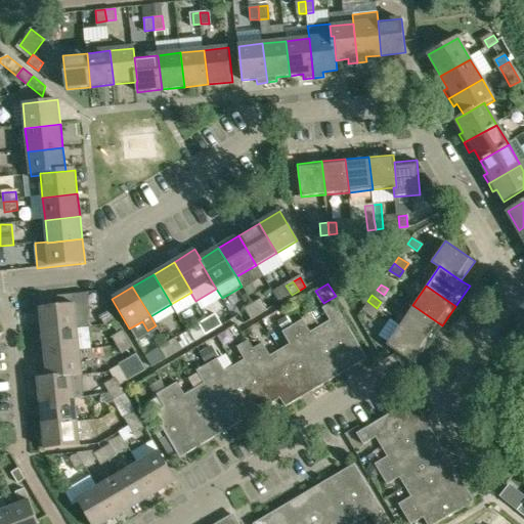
[(259,301),(253,305),(259,314),(265,311),(259,301)]
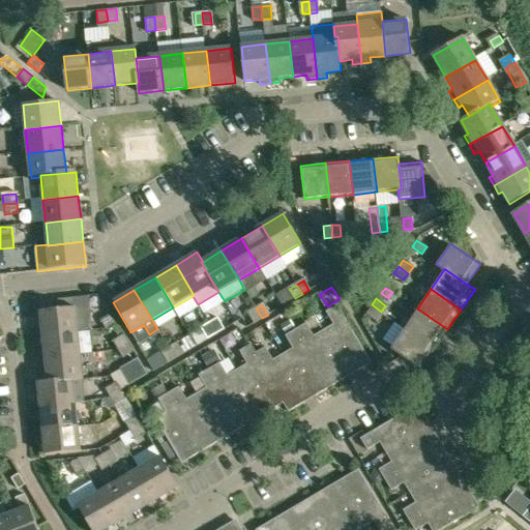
[(323,328),(351,375),(371,362),(335,304),(325,311),(332,323),(323,328)]
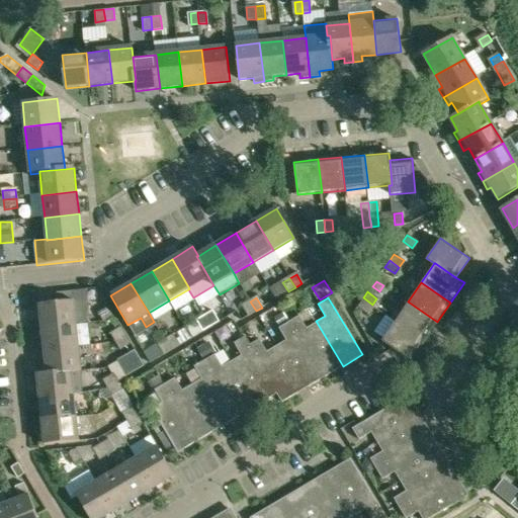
[(372,305),(363,297),(358,304),(368,311),(372,305)]
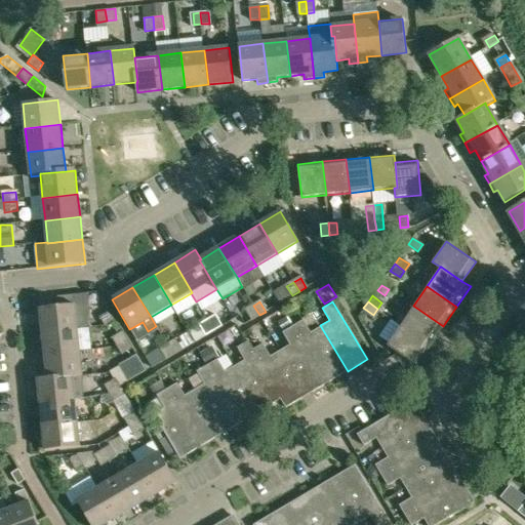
[(41,308),(43,332),(78,329),(76,305),(41,308)]
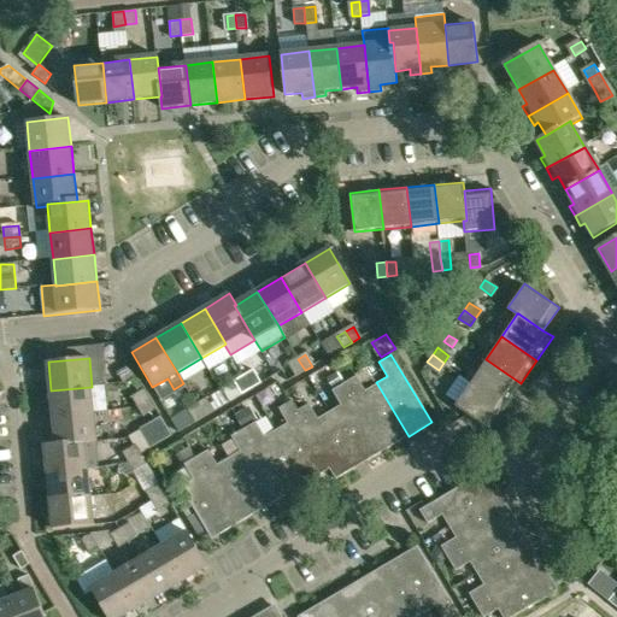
[(297,376),(305,370),(298,359),(289,364),(297,376)]
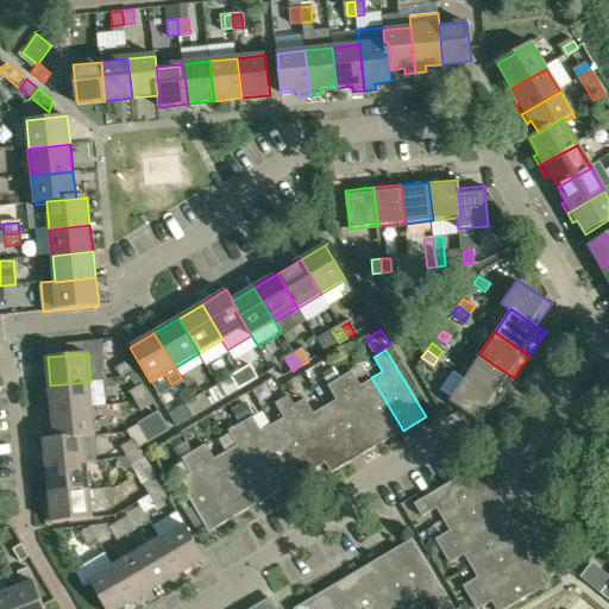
[(479,355),(464,378),(498,402),(514,378),(479,355)]
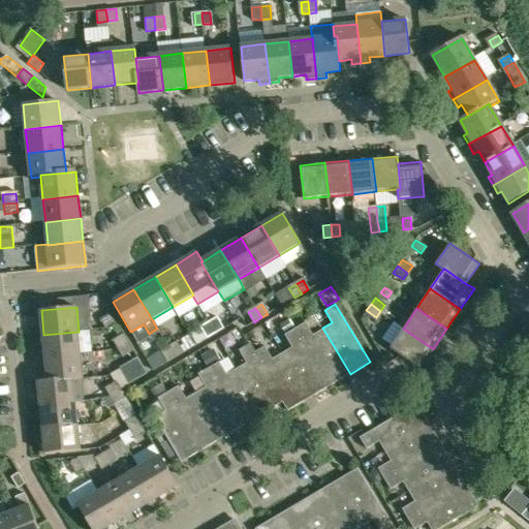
[(116,320),(112,314),(98,322),(102,329),(116,320)]
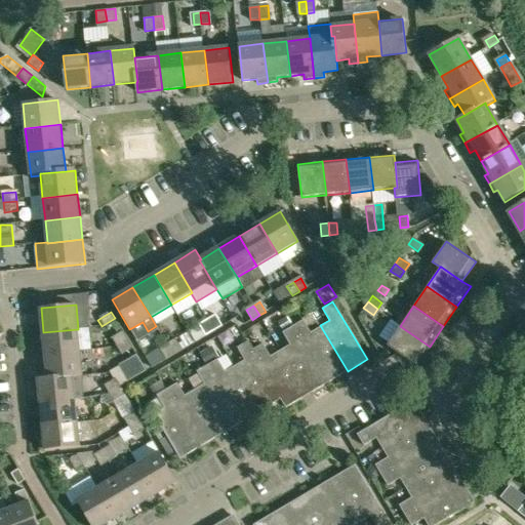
[(209,320),(214,330),(220,327),(214,317),(209,320)]
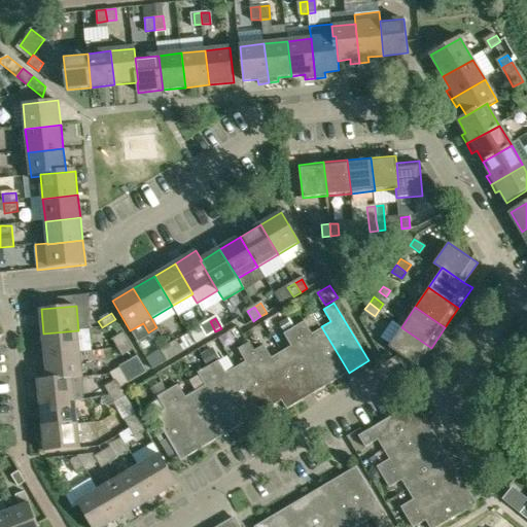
[(287,319),(279,324),(284,332),(292,327),(287,319)]
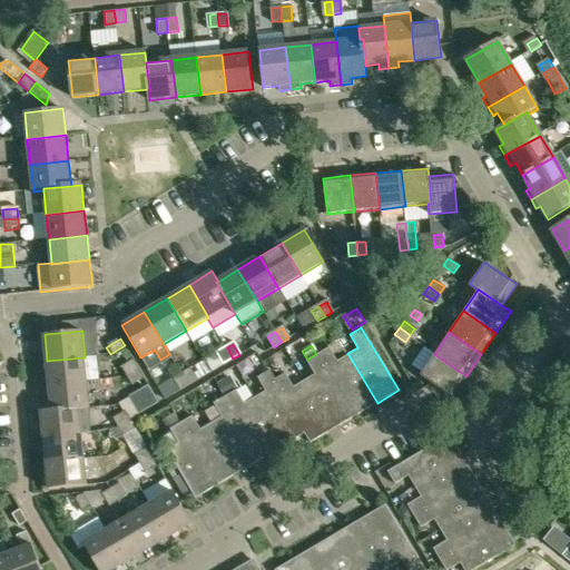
[(330,346),(318,353),(356,415),(377,403),(347,353),(337,359),(330,346)]
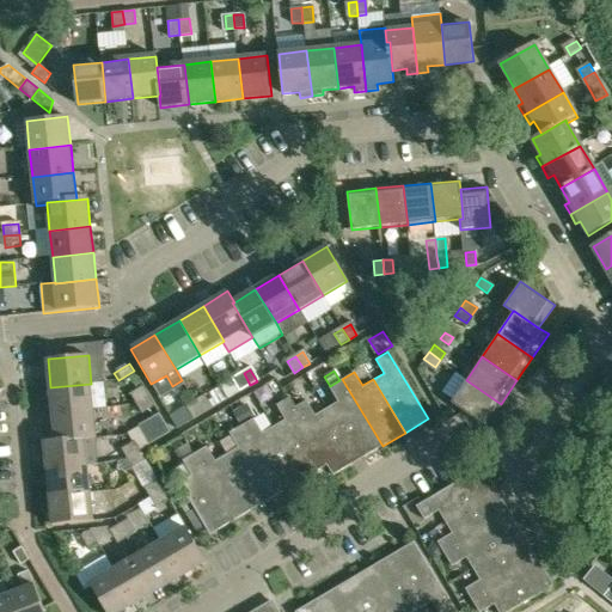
[(244,373),(219,387),(226,399),(250,385),(244,373)]
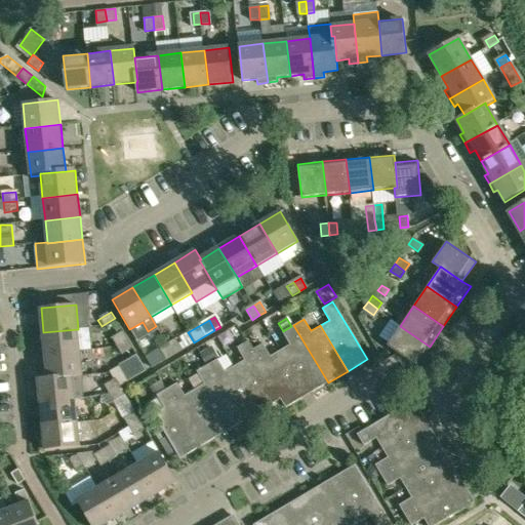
[(328,382),(293,325),(291,326),(283,331),(290,344),(280,350),(307,395),(328,382)]
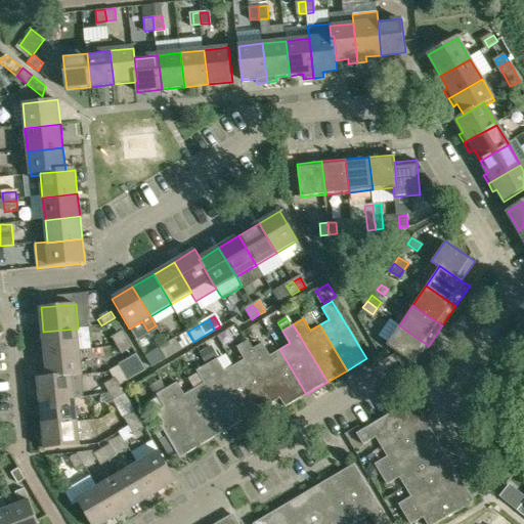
[(416,364),(429,346),(399,325),(386,345),(416,364)]
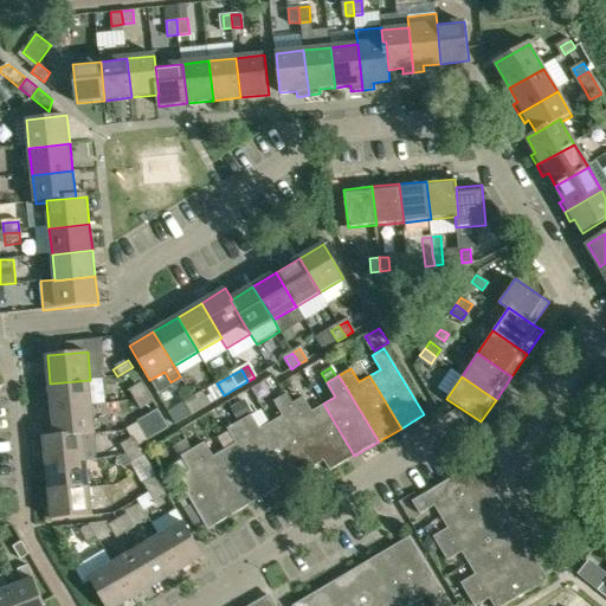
[(92,406),(90,380),(50,384),(52,411),(92,406)]
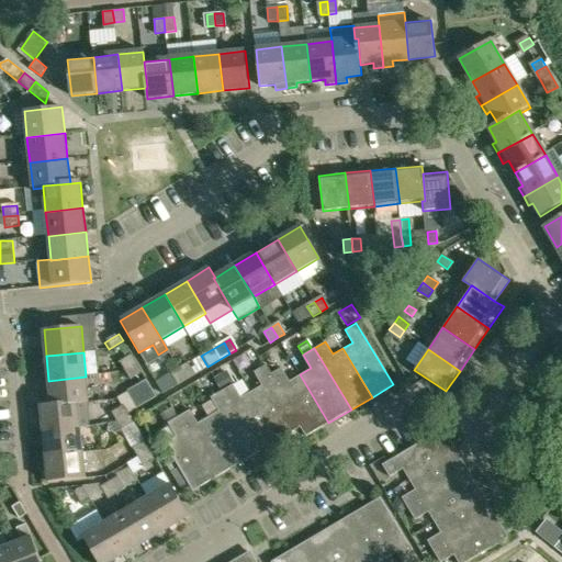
[(116,363),(121,370),(135,362),(131,355),(116,363)]
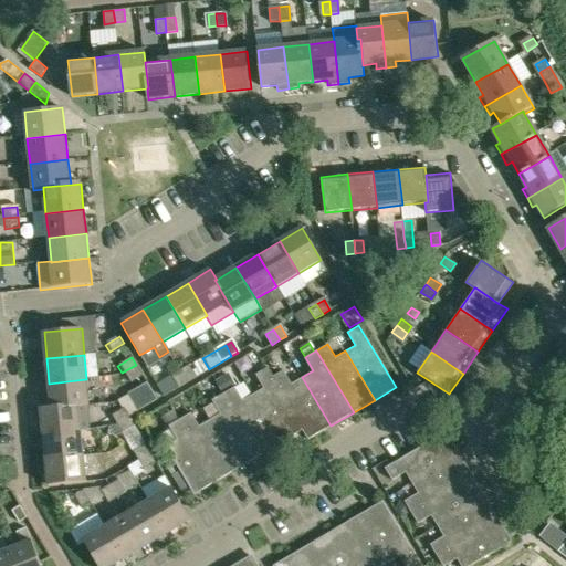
[(202,358),(188,368),(180,371),(187,383),(209,369),(202,358)]
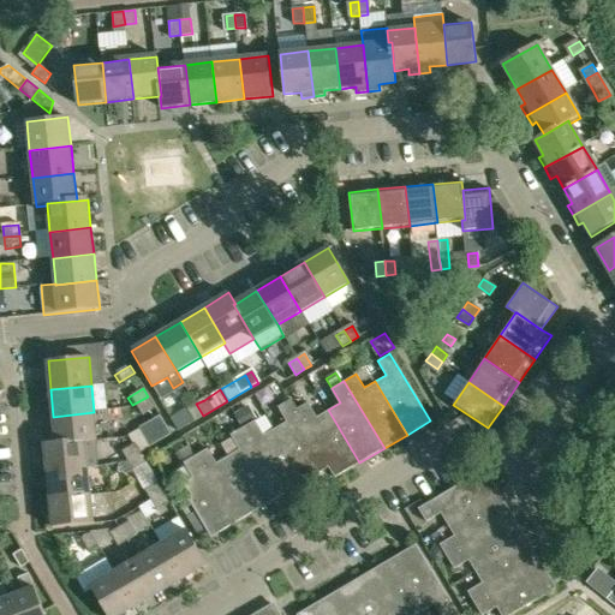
[(153,404),(148,396),(132,405),(137,413),(153,404)]
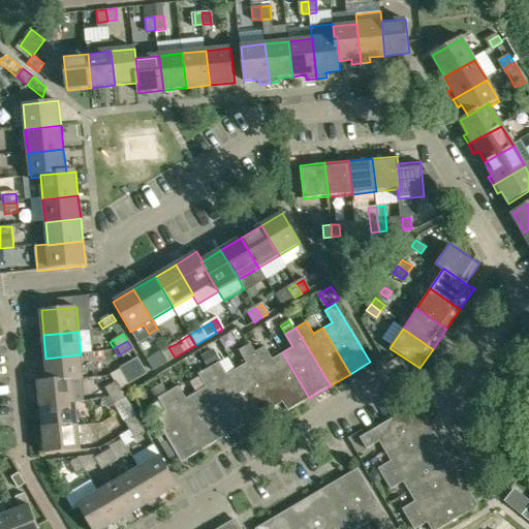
[(263,413),(283,402),(284,401),(254,351),(249,343),(239,349),(246,362),(237,368),(263,413)]
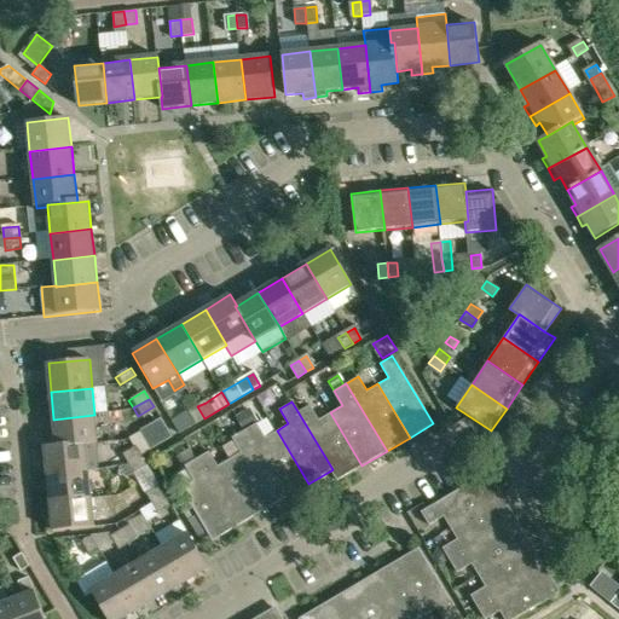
[(337,481),(362,466),(330,412),(318,420),(310,405),(298,411),(333,469),(331,470),(337,481)]
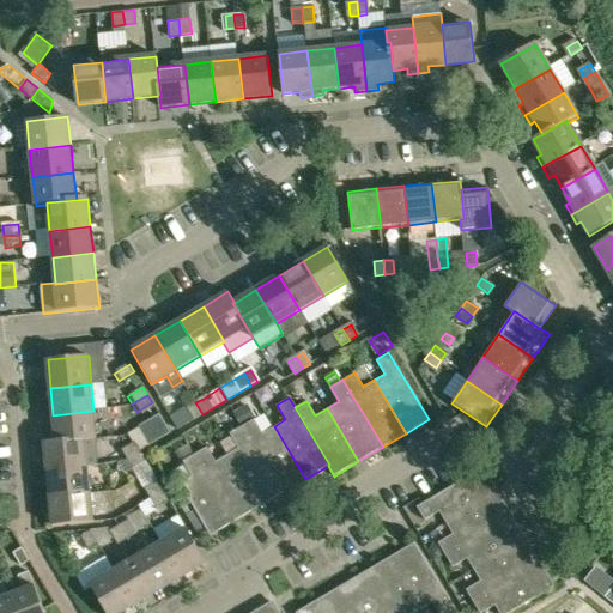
[(171,418),(178,429),(202,414),(195,402),(171,418)]
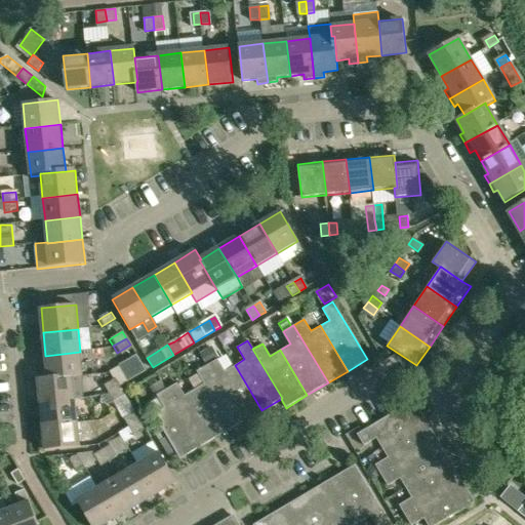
[(211,347),(200,354),(207,365),(217,359),(219,358),(211,347)]
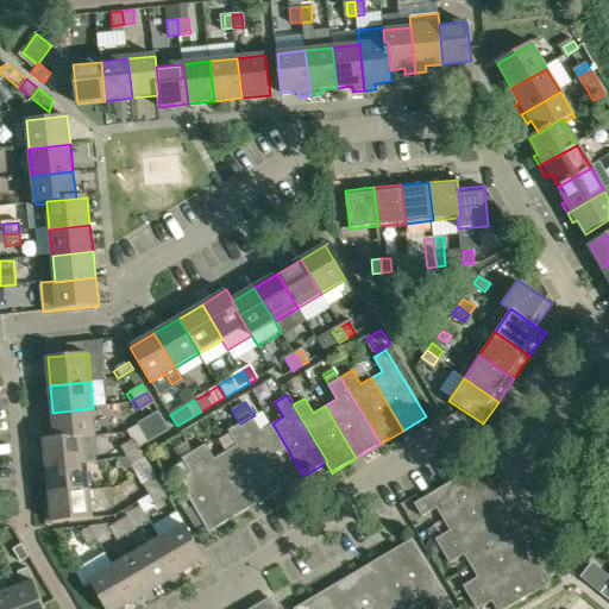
[(52,413),(55,439),(85,437),(85,438),(95,437),(93,408),(52,413)]
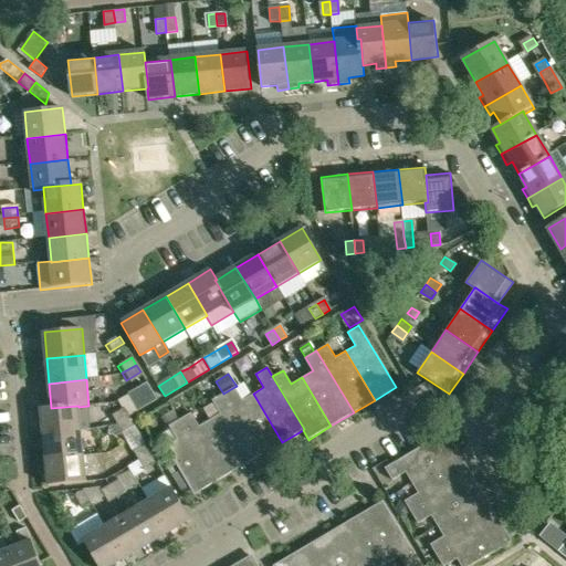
[(282,442),(253,394),(242,400),(234,387),(223,394),(261,456),(282,442)]
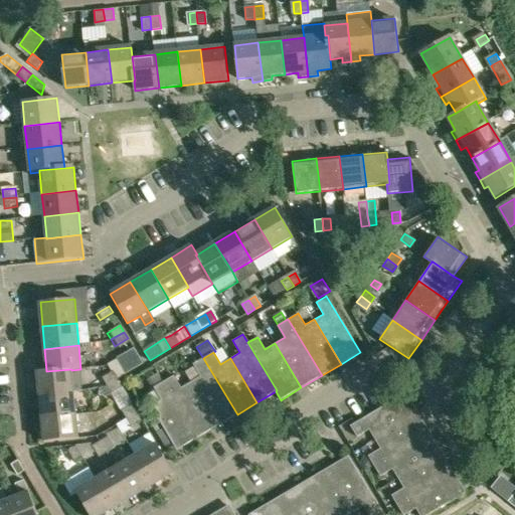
[(218,425),(237,414),(203,358),(193,364),(200,375),(191,381),(218,425)]
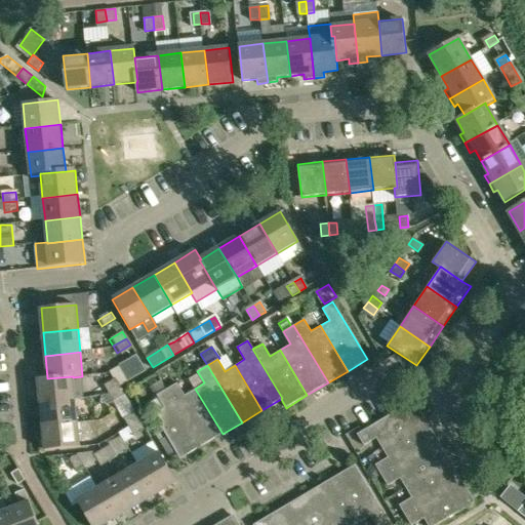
[(75,400),(73,377),(73,376),(47,378),(38,379),(41,403),(75,400)]
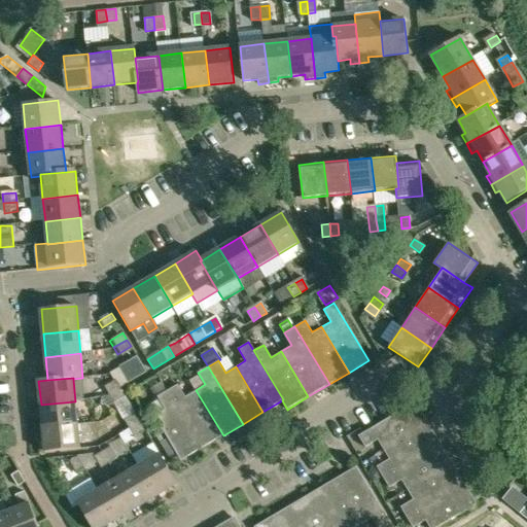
[(107,388),(110,394),(120,388),(117,382),(107,388)]
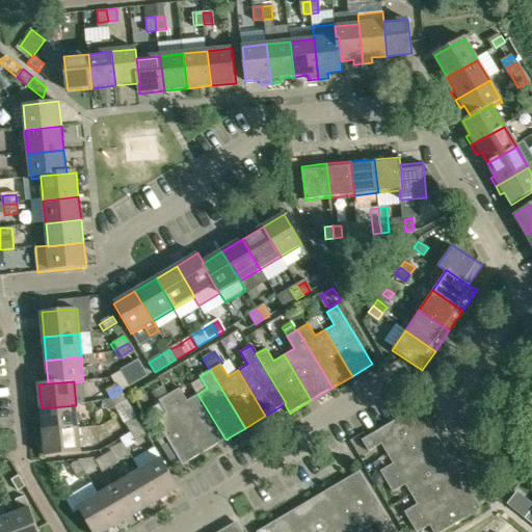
[(206,451),(225,440),(197,394),(188,399),(181,388),(169,394),(206,451)]
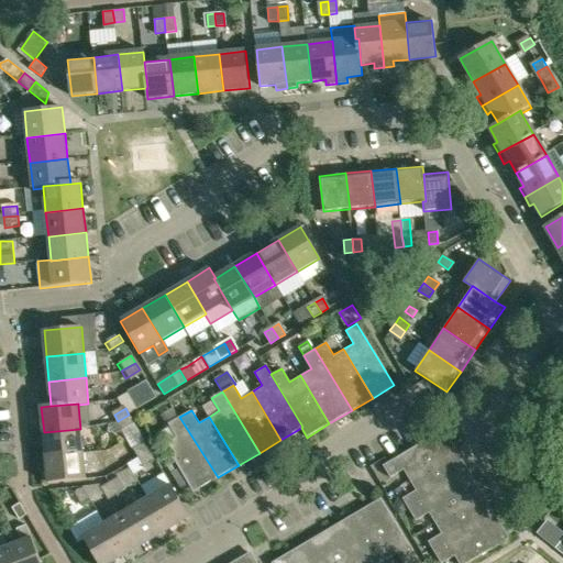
[(123,429),(129,440),(140,433),(129,415),(118,421),(123,430),(123,429)]
